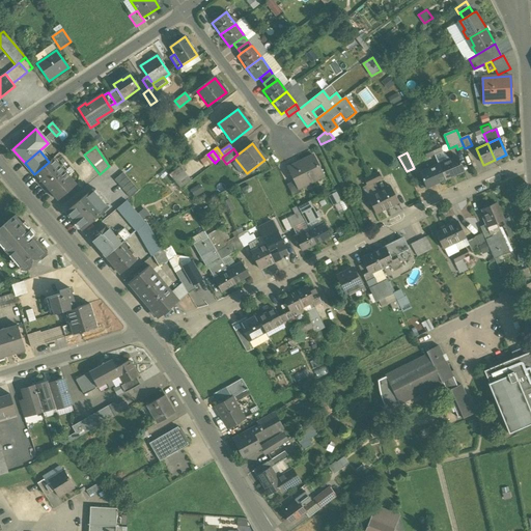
[(215,163),(207,155),(203,158),(210,166),(215,163)]
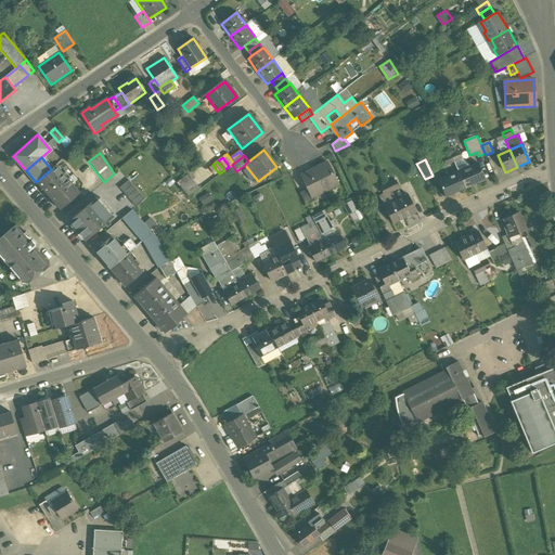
[(327,163),(300,176),(308,190),(312,198),(313,197),(338,185),(327,163)]
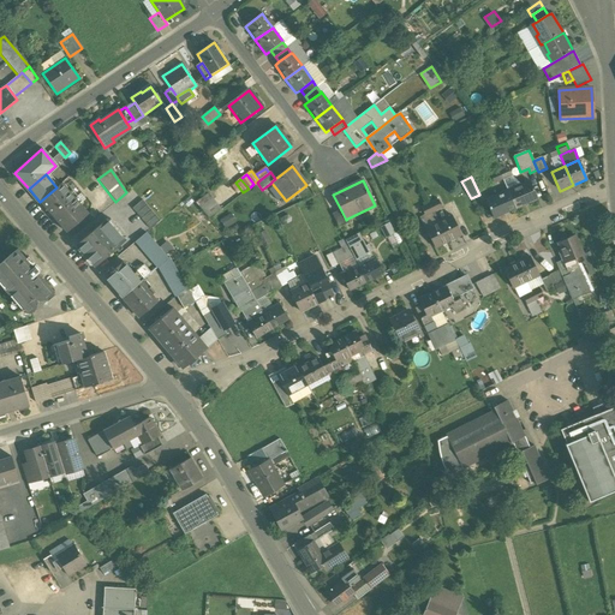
[(530,181),(520,185),(521,186),(508,192),(515,209),(523,206),(523,207),(537,201),(530,181)]
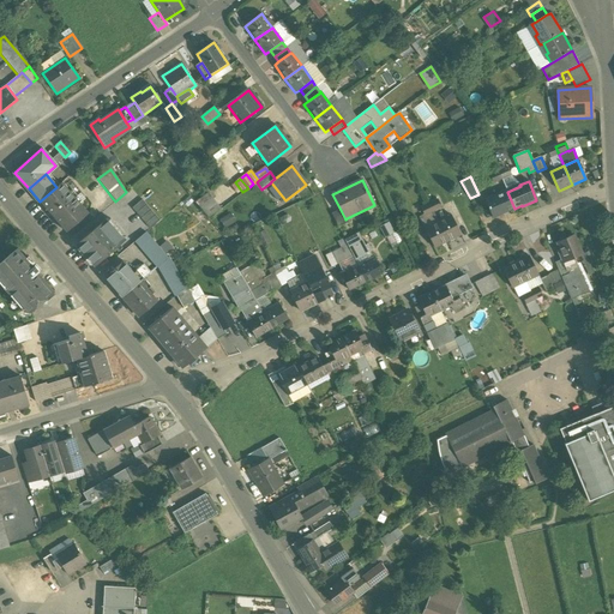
[(88,215),(61,184),(56,187),(40,202),(50,214),(50,215),(55,220),(66,232),(88,215)]
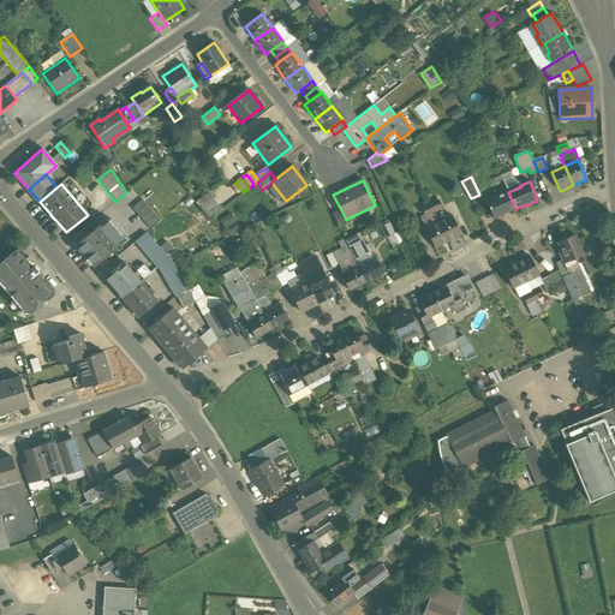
[(515,209),(508,192),(495,197),(495,196),(485,201),(494,219),(508,213),(507,213),(515,209)]
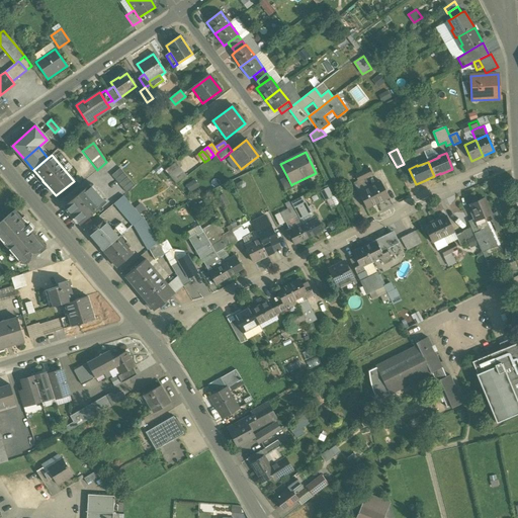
[(175,163),(165,172),(176,184),(186,177),(175,163)]
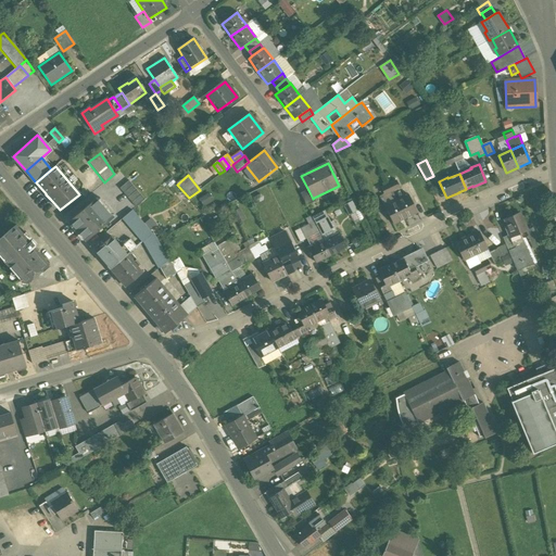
[(396,180),(389,185),(392,191),(400,188),(396,180)]
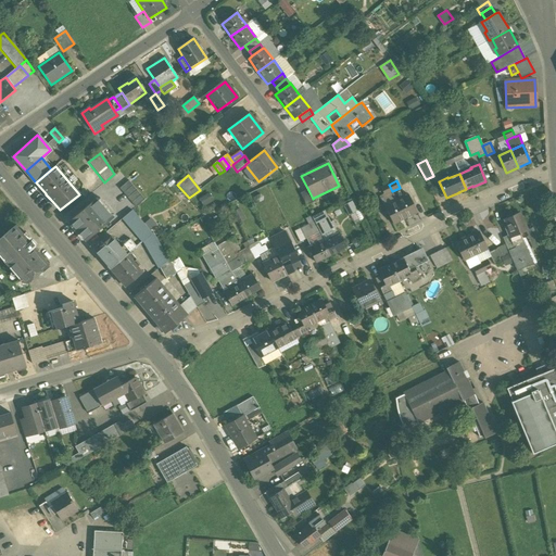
[(144,201),(128,181),(119,189),(135,209),(144,201)]
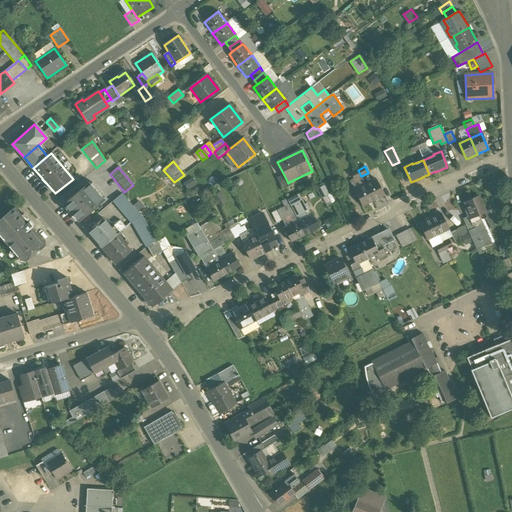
[(358,170),(351,173),(354,179),(354,180),(361,176),(358,170)]
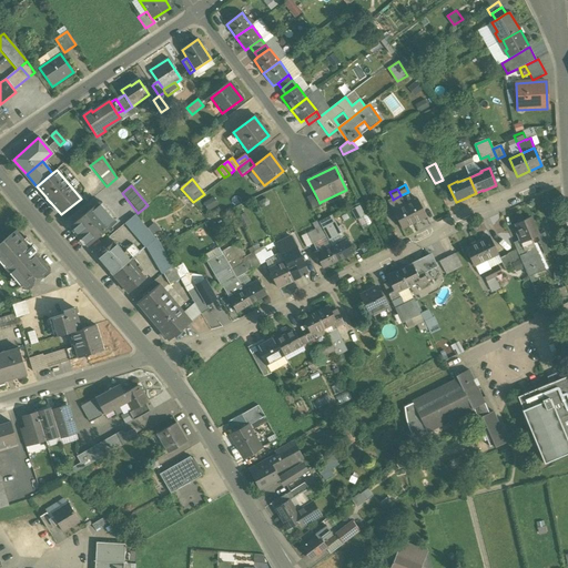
[(320,203),(315,194),(307,198),(313,211),(322,206),(321,202),(320,203)]
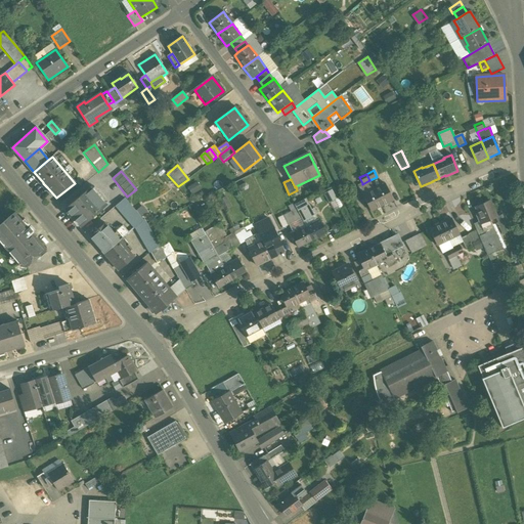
[(369,180),(362,184),(362,183),(357,185),(362,195),(374,189),(369,180)]
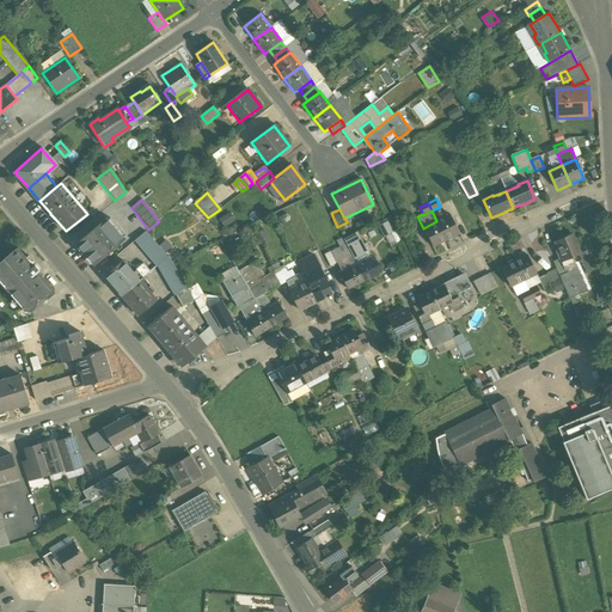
[(451,215),(436,221),(446,240),(459,234),(451,215)]
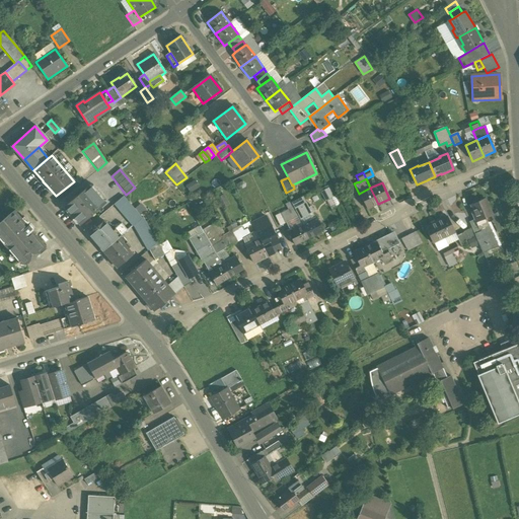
[(104,205),(89,186),(65,207),(81,225),(104,205)]
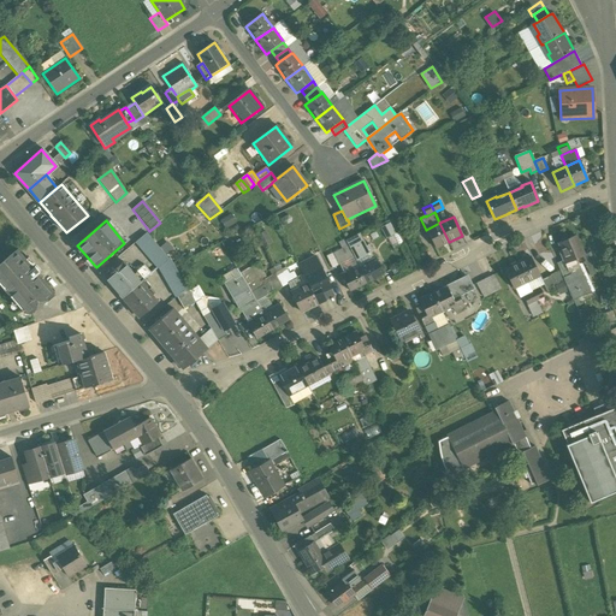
[(439,223),(426,230),(436,249),(449,242),(439,223)]
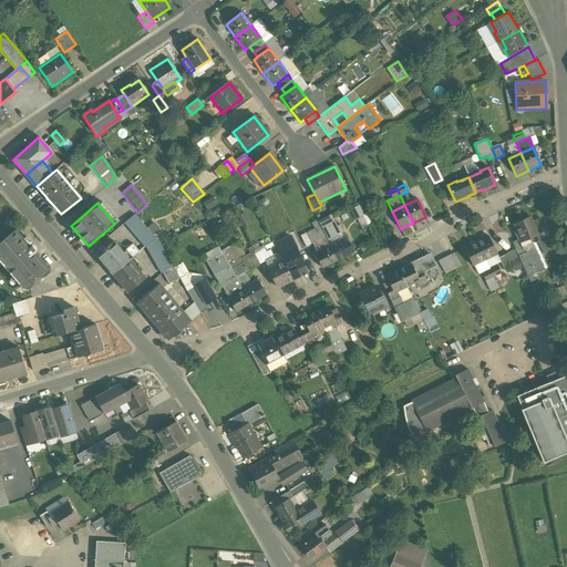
[(144,226),(134,215),(124,224),(134,235),(144,226)]
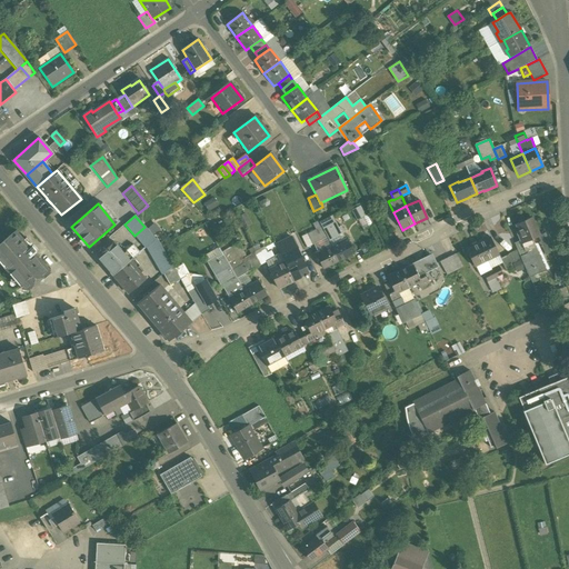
[(331,217),(319,222),(327,238),(328,241),(343,233),(340,227),(337,228),(331,217)]
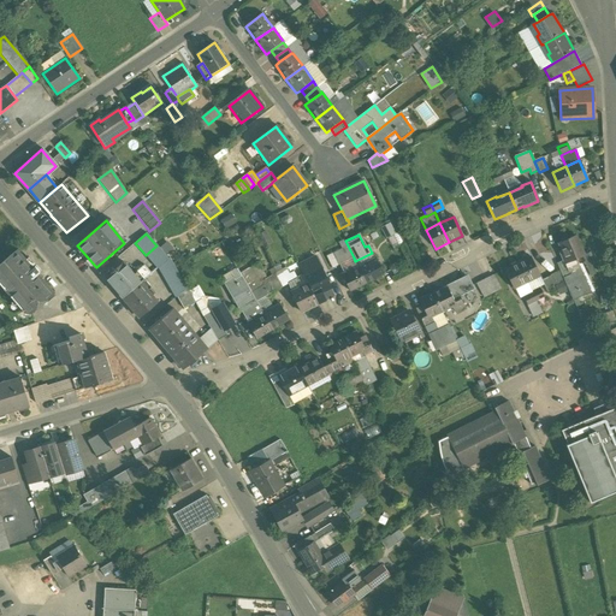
[(575,236),(560,243),(562,250),(560,252),(564,261),(568,271),(569,270),(579,266),(576,260),(584,256),(585,256),(584,255),(575,236)]
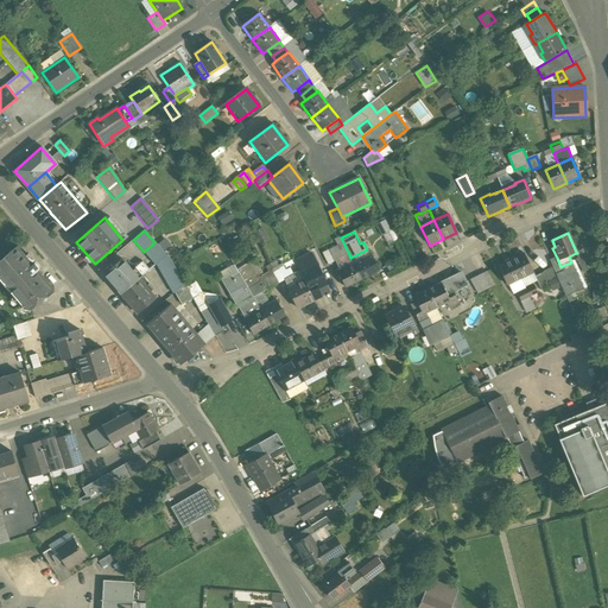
[(349,254),(341,238),(335,240),(337,246),(329,251),(335,263),(349,254)]
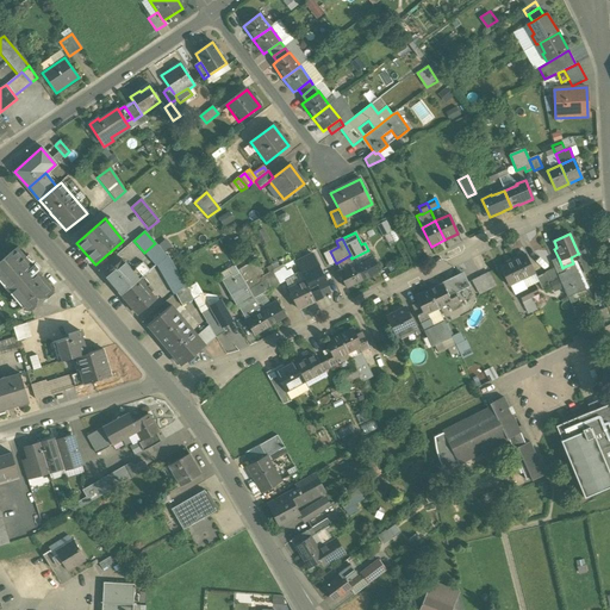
[(155,243),(144,253),(155,266),(156,266),(167,257),(155,243)]
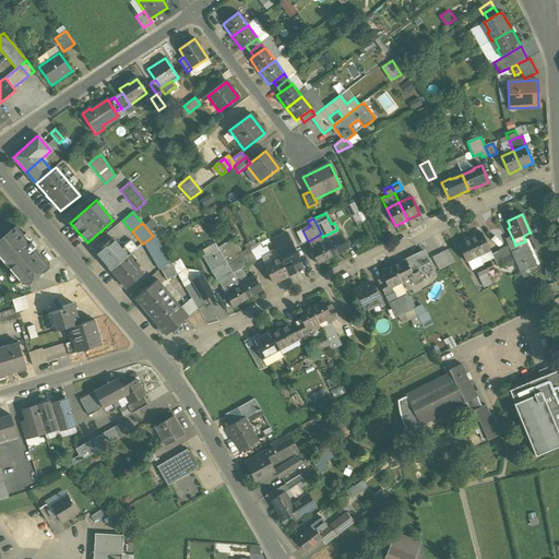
[(32,245),(16,227),(0,240),(0,258),(22,284),(27,285),(38,276),(43,276),(43,272),(49,266),(35,249),(36,248),(33,244),(32,245)]
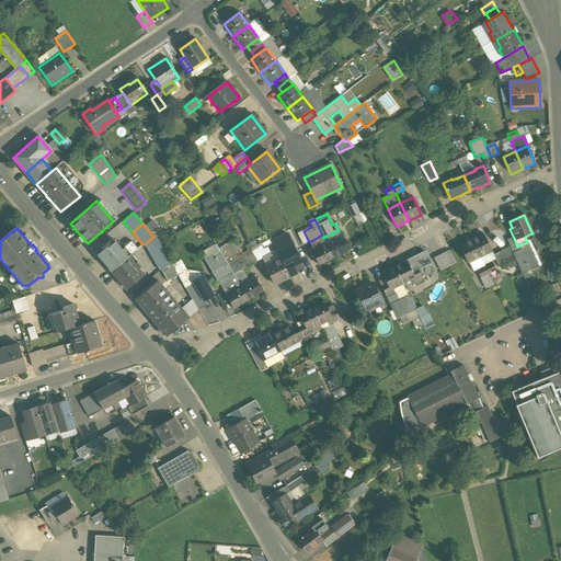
[(545,247),(538,229),(531,232),(533,233),(531,233),(534,239),(533,240),(534,244),(535,243),(537,251),(545,247)]
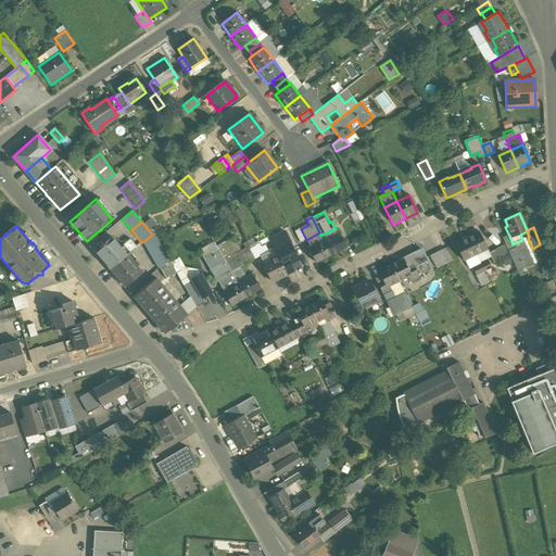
[(336,228),(320,236),(325,242),(332,239),(331,237),(338,232),(336,228)]
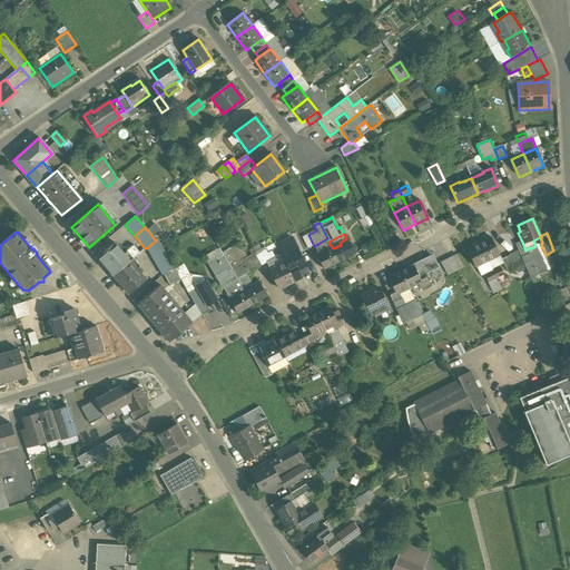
[(308,235),(302,237),(307,248),(314,246),(308,235)]
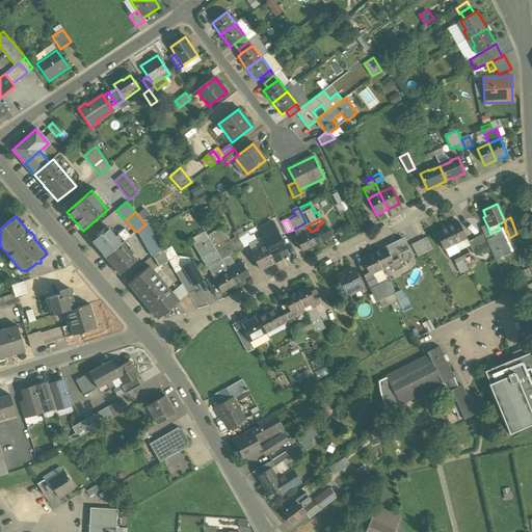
[(272,222),(258,230),(262,238),(266,245),(274,263),(278,261),(276,258),(278,257),(277,253),(286,248),(272,222)]
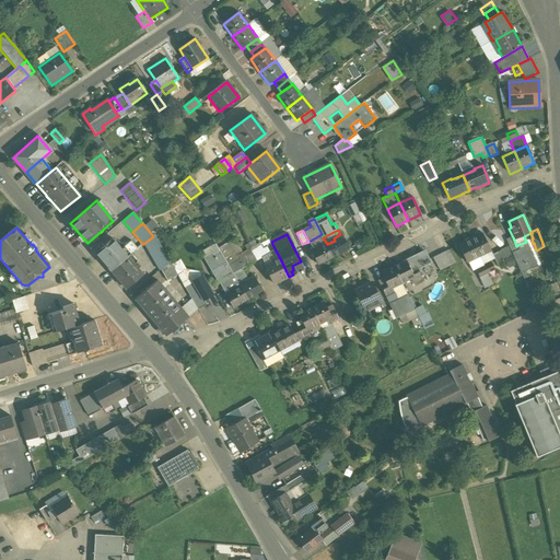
[(340,234),(334,238),(335,241),(327,244),(334,258),(348,251),(340,234)]
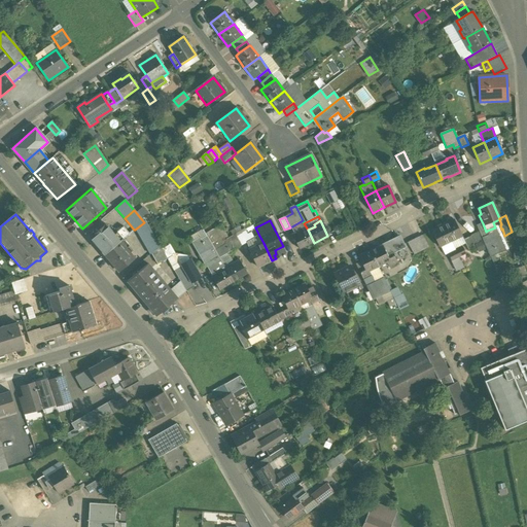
[(454,220),(443,226),(451,242),(462,237),(454,220)]
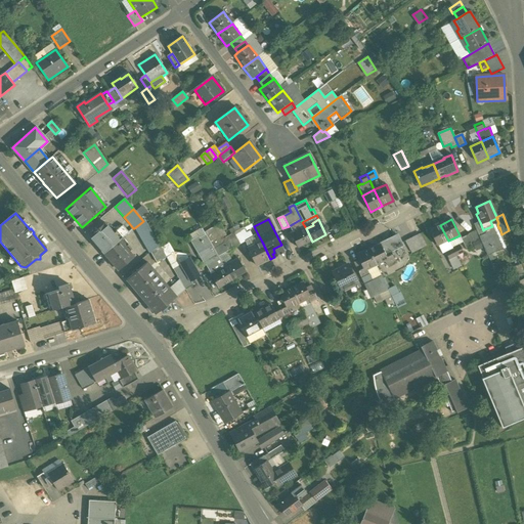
[(159,245),(144,220),(143,221),(134,228),(148,253),(149,252),(159,245)]
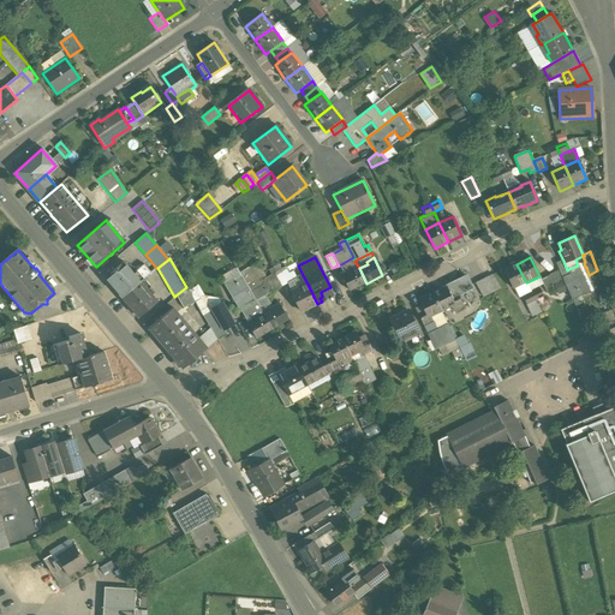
[(567,270),(563,261),(556,263),(559,270),(562,278),(571,274),(569,272),(568,269),(567,270)]
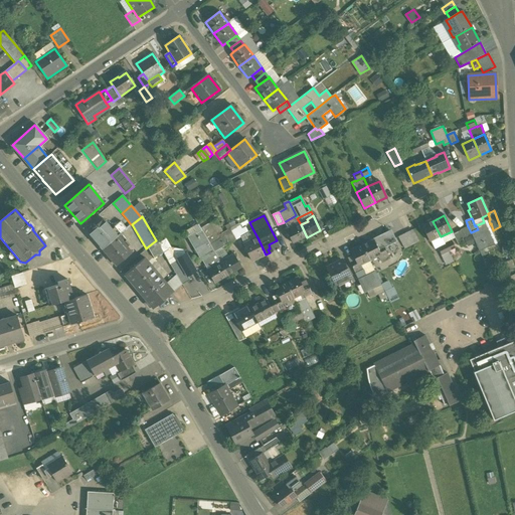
[(103,219),(88,232),(103,249),(118,236),(112,229),(103,219)]
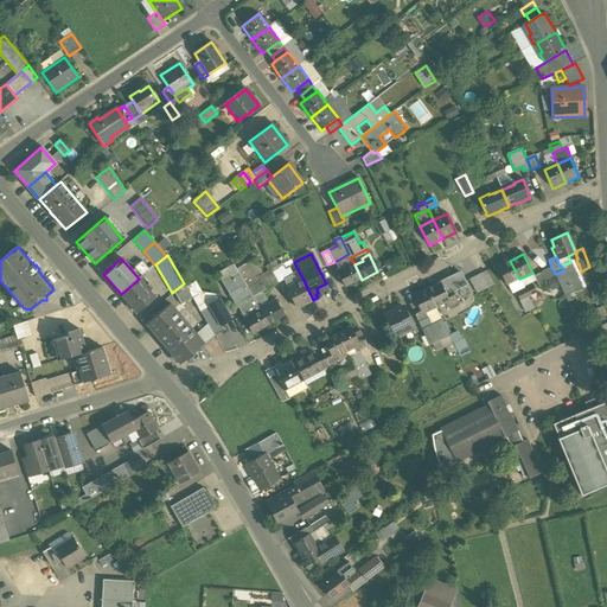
[(293,259),(272,269),(279,282),(283,280),(299,272),(294,262),(293,259)]
